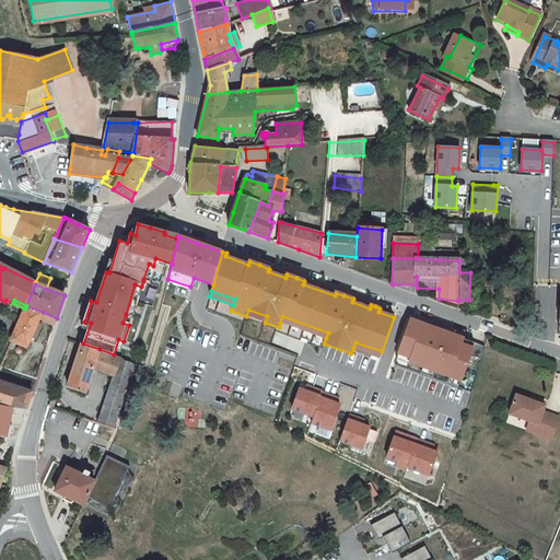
[(42,314),(25,308),(24,308),(11,341),(27,348),(38,321),(42,314)]
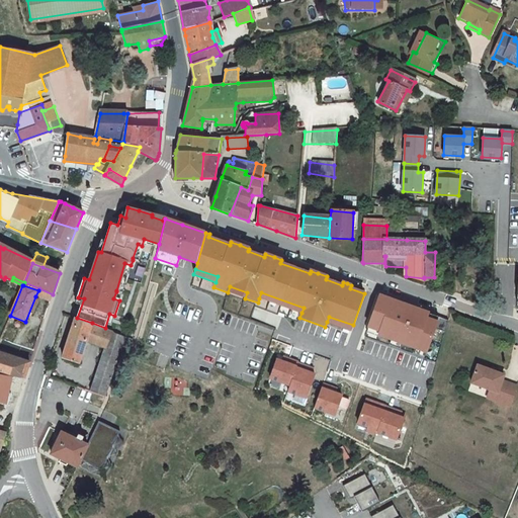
[(230,286),(228,292),(245,298),(247,292),(230,286)]
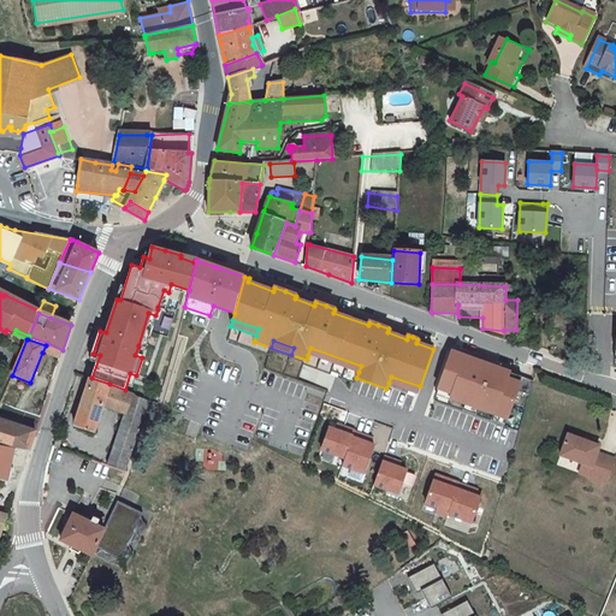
[(46,345),(42,353),(60,359),(63,350),(47,343),(46,345)]
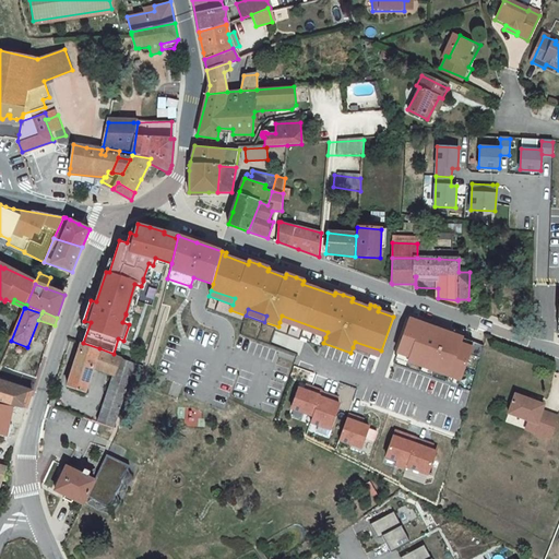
[(280,322),(325,337),(328,332),(282,316),(280,322)]
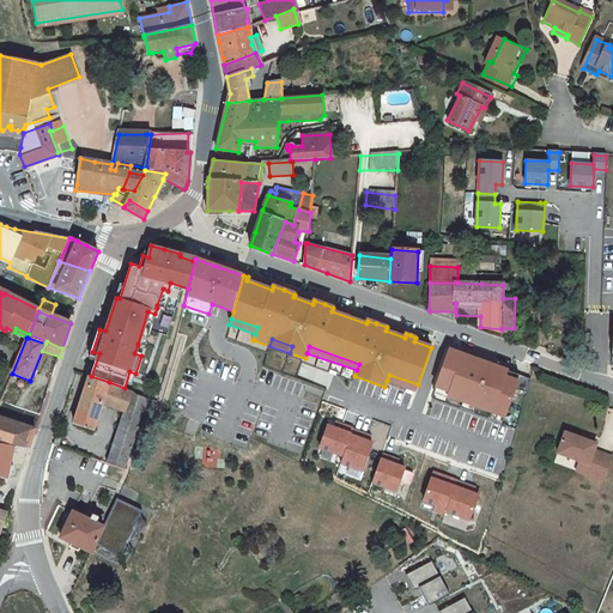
[(516,389),(519,382),(505,377),(508,371),(493,365),(478,360),(477,363),(468,360),(469,357),(450,351),(437,388),(450,393),(449,398),(463,402),(477,407),(491,413),(505,418),(516,389)]
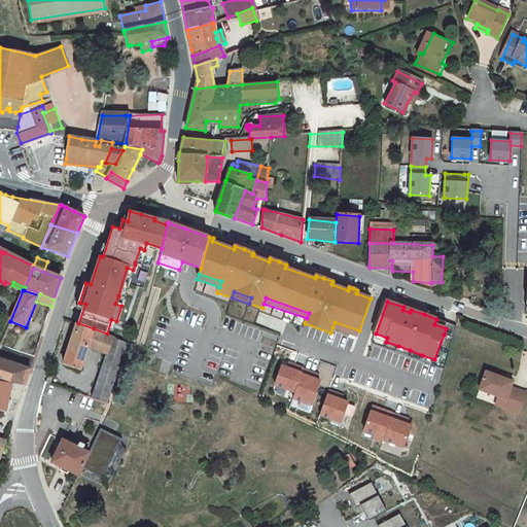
[(448,323),(436,319),(434,324),(446,328),(448,323)]
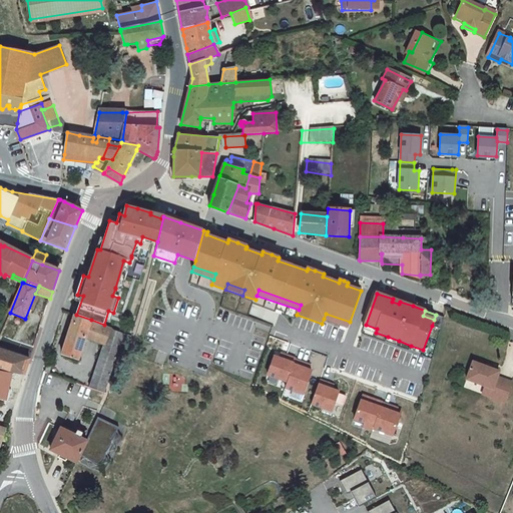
[(348,328),(350,322),(326,314),(324,319),(348,328)]
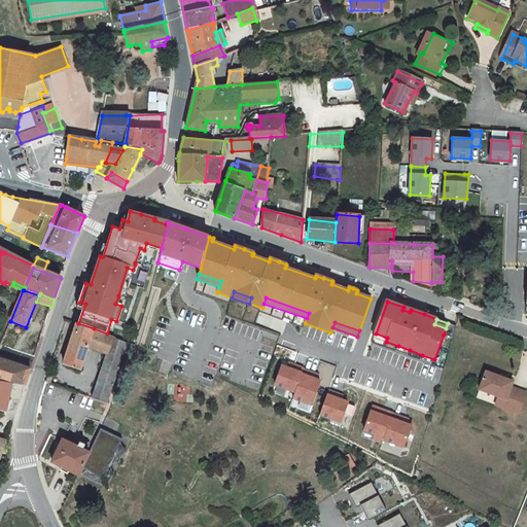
[(89,347),(94,328),(78,323),(75,332),(74,332),(63,364),(80,370),(89,347)]
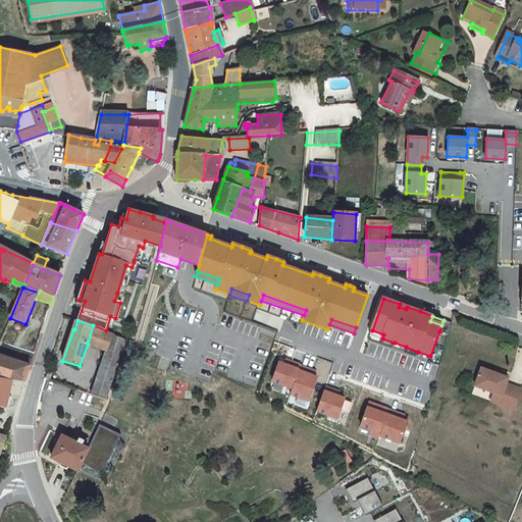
[(455,324),(444,320),(441,325),(439,331),(452,335),(455,324)]
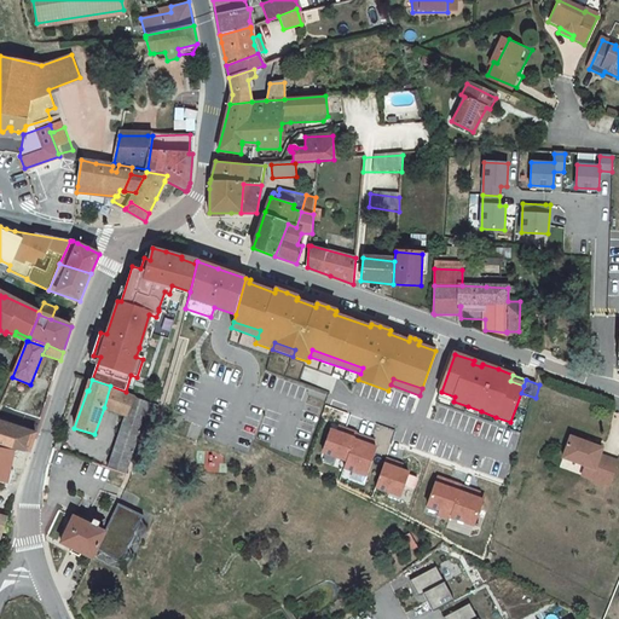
[(110,386),(104,408),(126,416),(133,394),(126,392),(110,386)]
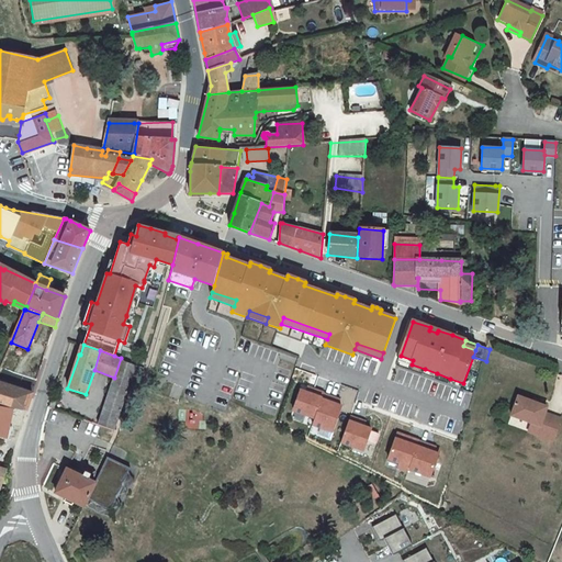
[(401,356),(398,361),(411,366),(412,364),(413,360),(401,356)]
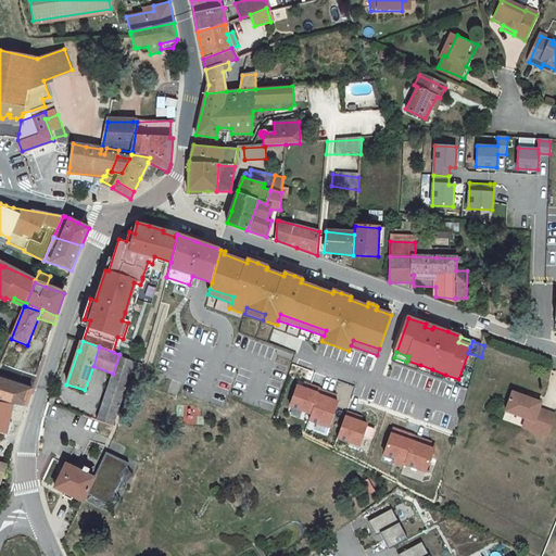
[(119,354),(113,374),(97,420),(113,427),(136,358),(121,354),(119,354)]
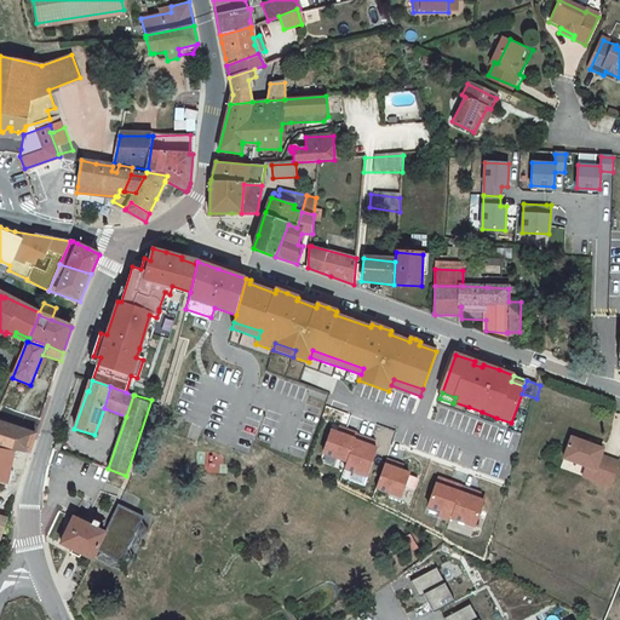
[(482,412),(469,407),(466,413),(481,418),(482,412)]
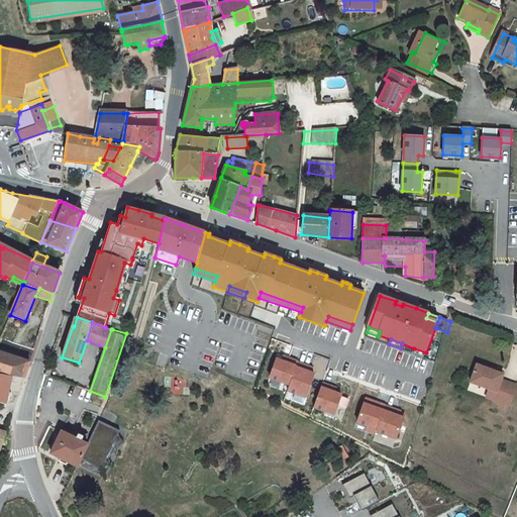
[(426,352),(414,348),(412,353),(424,357),(426,352)]
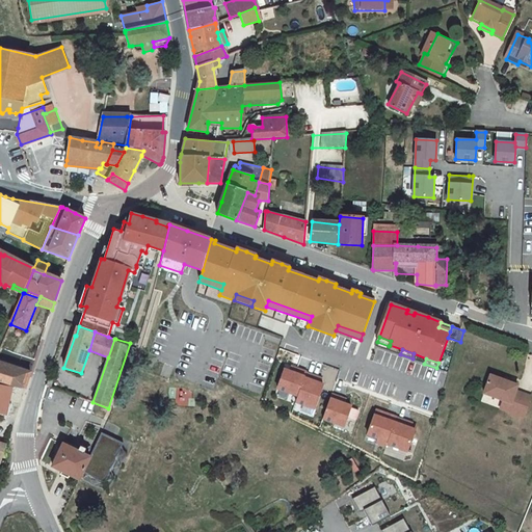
[(25,389),(30,371),(0,362),(0,384),(11,387),(25,389)]
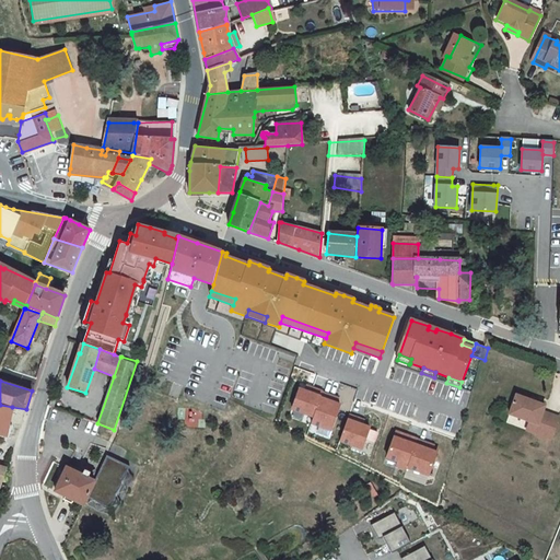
[(292,410),(314,418),(323,394),(323,393),(314,389),(312,394),(305,392),(300,389),(292,410)]
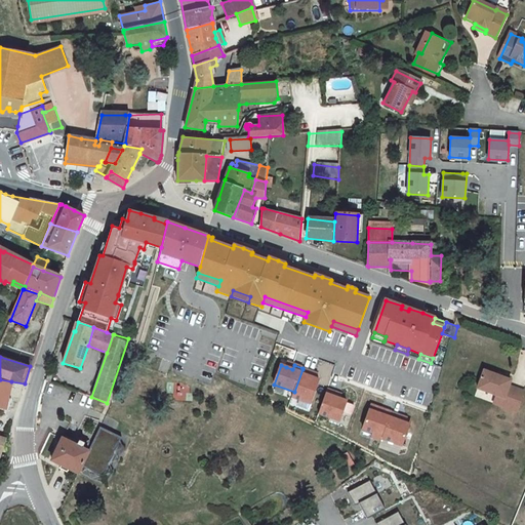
[(303,369),(294,392),(292,398),(311,404),(319,380),(316,379),(309,376),(310,371),(303,369)]
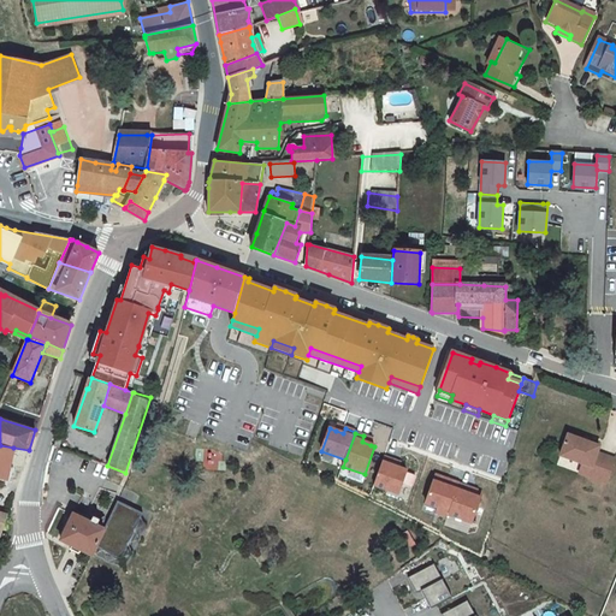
[(64,438),(57,436),(53,446),(59,449),(60,449),(64,438)]
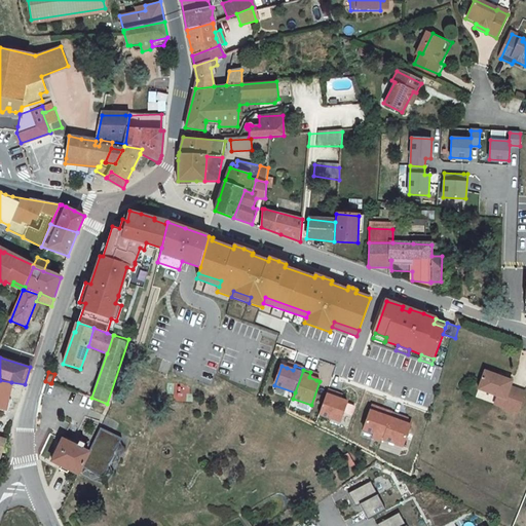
[(486,373),(480,390),(498,398),(497,401),(505,403),(503,409),(519,415),(525,395),(525,393),(511,388),(513,383),(486,373)]
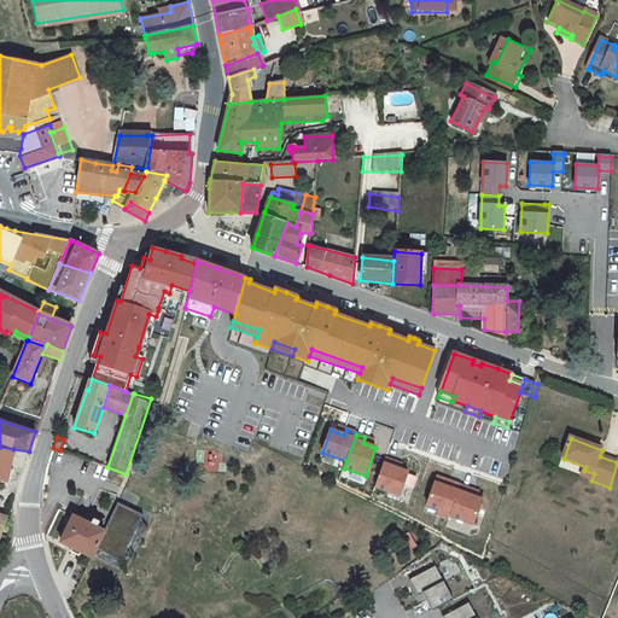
[(0,481),(6,482),(13,449),(0,447),(0,481)]
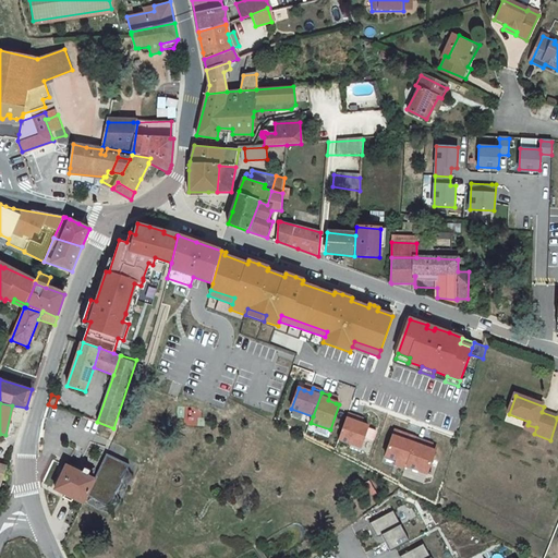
[(360,419),(350,414),(342,441),(364,449),(372,427),(364,425),(359,423),(360,419)]
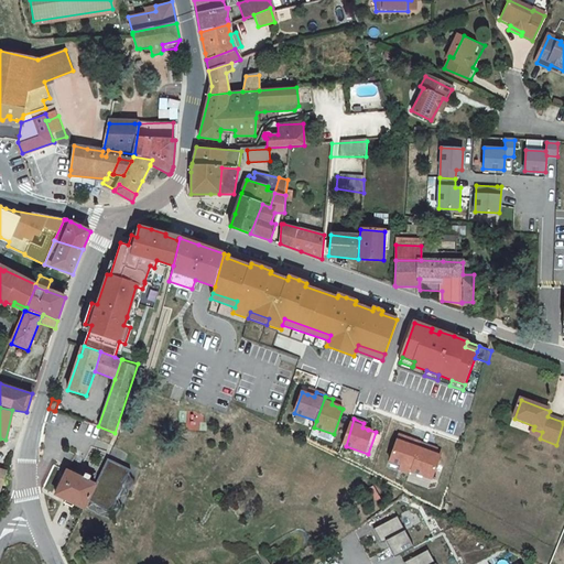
[(533,430),(531,435),(540,438),(542,432),(533,430)]
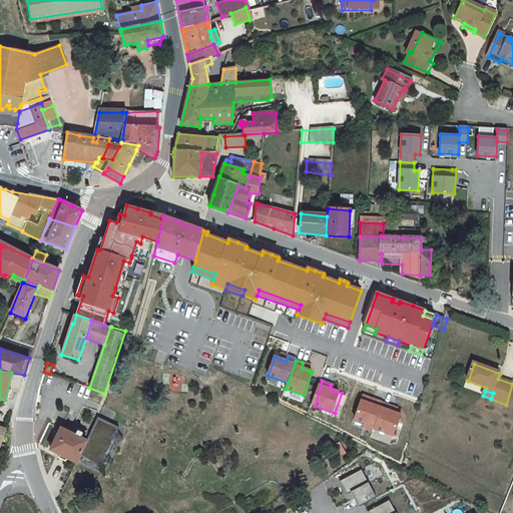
[(364,428),(373,431),(374,429),(383,404),(363,397),(355,420),(365,423),(364,428)]
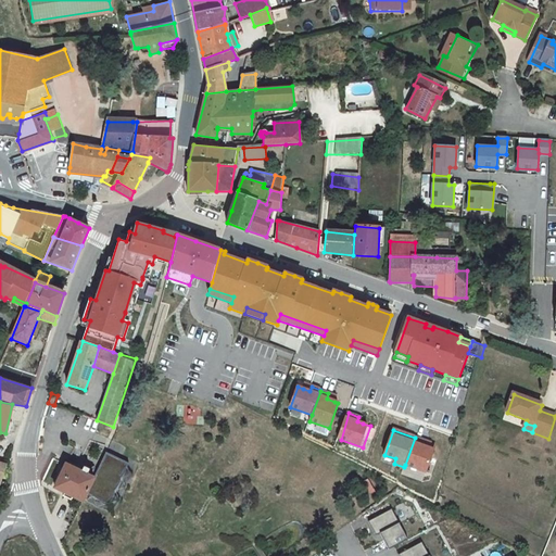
[(415,438),(405,465),(426,472),(436,447),(431,445),(424,443),(425,441),(415,438)]
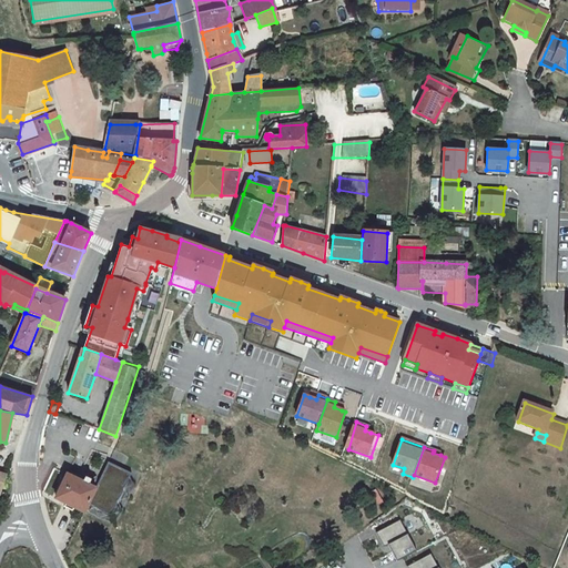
[(111,458),(99,484),(91,499),(113,510),(133,469),(111,458)]
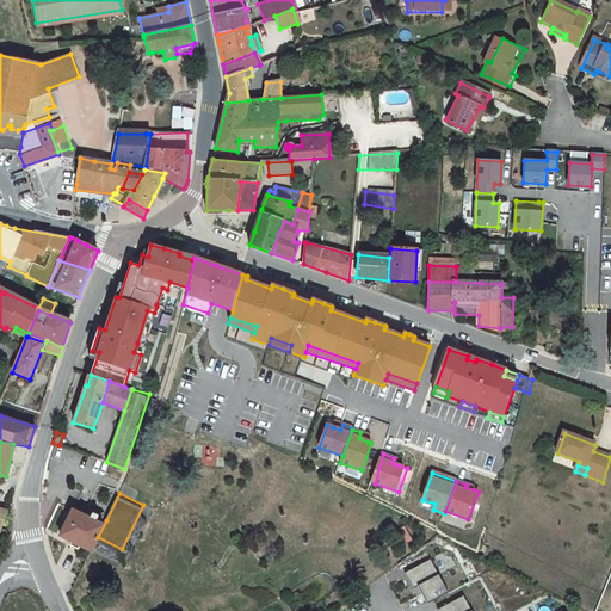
[(92,514),(75,506),(62,532),(73,537),(82,541),(93,547),(98,537),(106,520),(98,517),(100,512),(94,510),(92,514)]
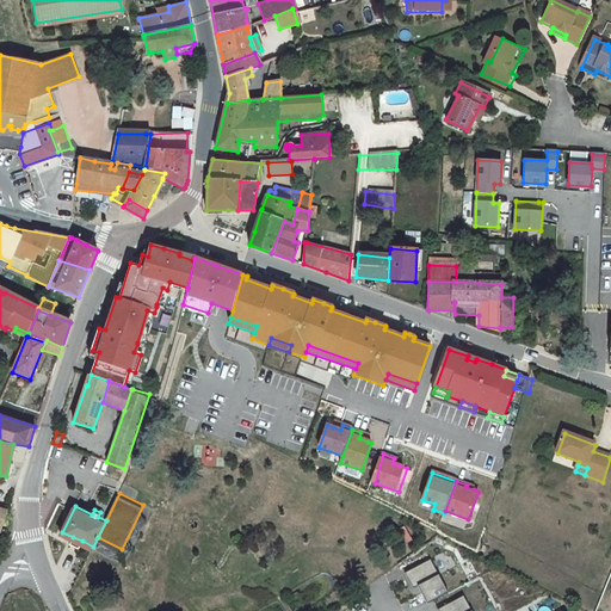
[(405,573),(413,588),(418,586),(427,604),(449,592),(431,559),(405,573)]
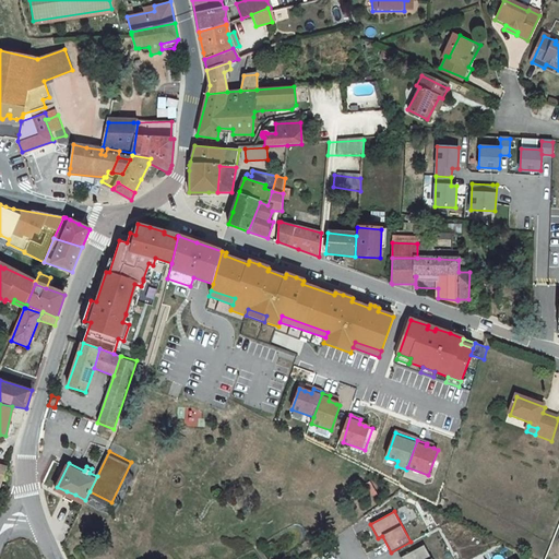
[(431,558),(424,545),(401,557),(401,558),(431,558)]
